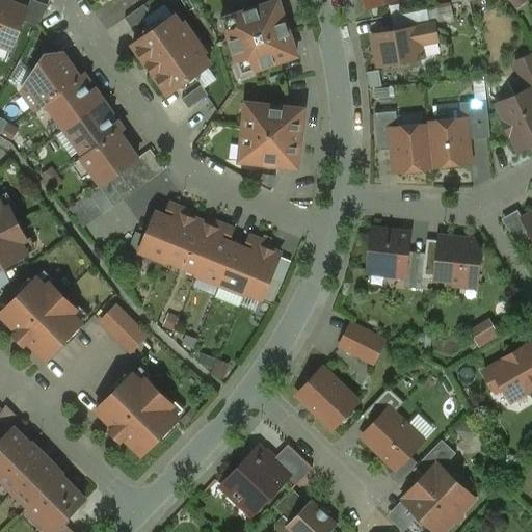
[(27,8),(8,1),(0,22),(0,45),(11,49),(27,8)]
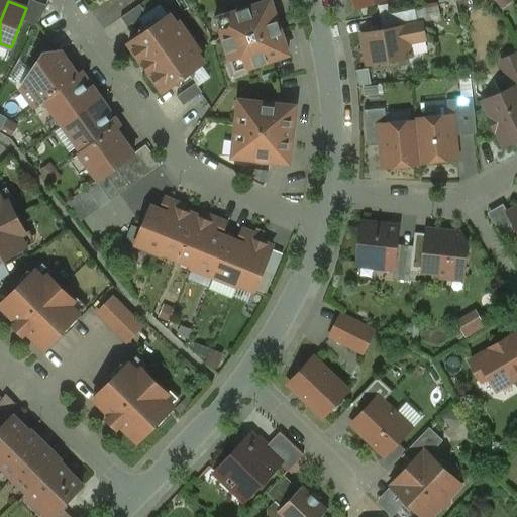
[(270,1),(224,16),(219,26),(230,65),(242,70),(287,55),(279,33),(274,35),(271,26),(278,23),(270,1)]
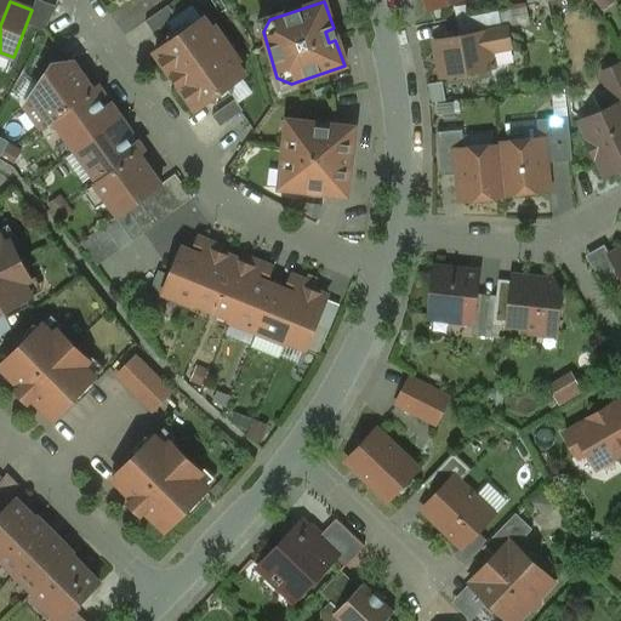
[(499,12),(455,21),(459,36),(486,32),(486,34),(502,30),(501,28),(499,12)]
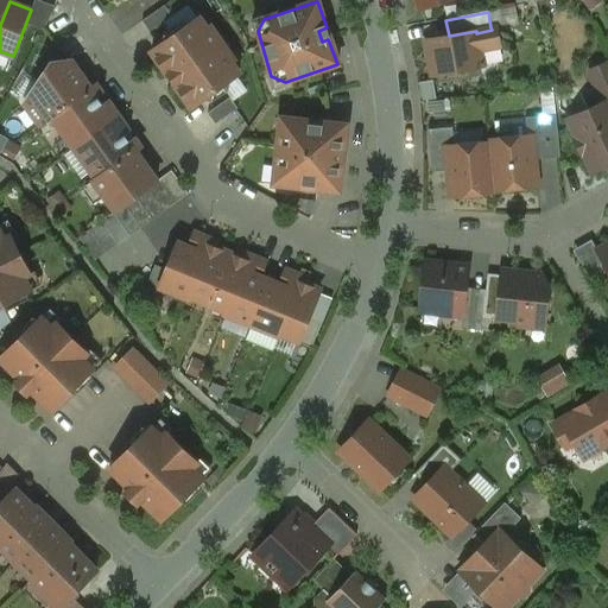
[(198,17),(150,51),(168,76),(170,75),(175,83),(173,84),(191,108),(239,74),(229,61),(232,58),(210,29),(208,30),(198,17)]
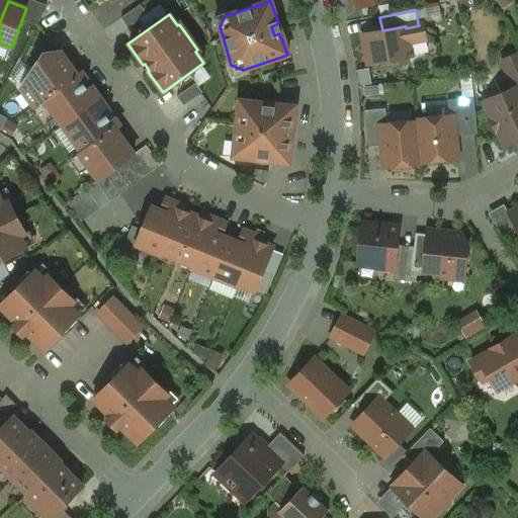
[(419,25),(406,28),(409,44),(426,40),(423,22),(418,23),(419,25)]
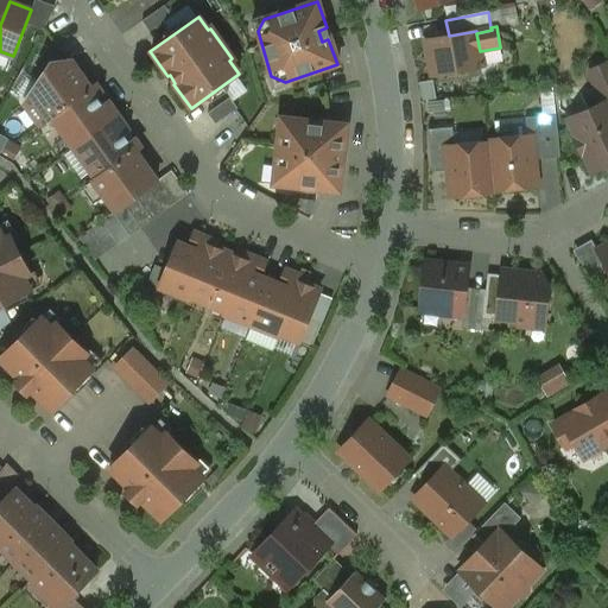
[(483,67),(480,51),(476,33),(476,31),(449,36),(425,40),(432,76),(483,67)]
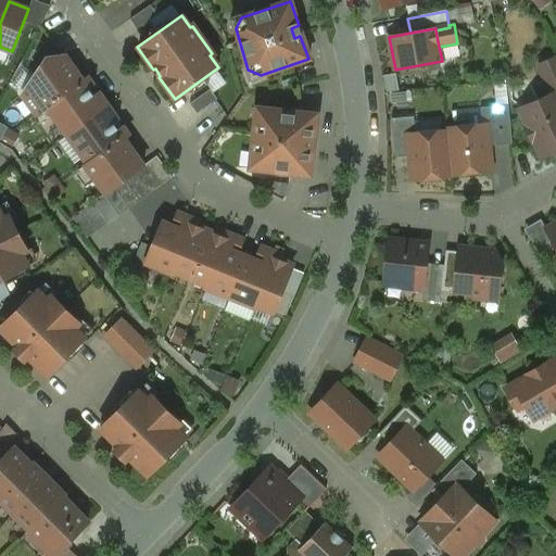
[(36,115),(46,108),(84,80),(78,75),(74,75),(70,70),(72,65),(65,55),(48,58),(22,96),(36,115)]
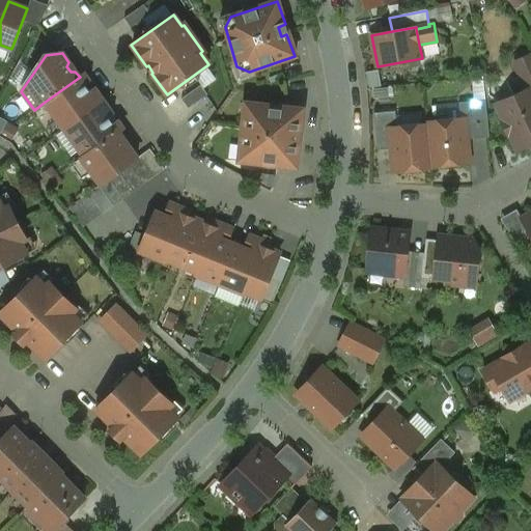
[(530,54),(513,63),(526,90),(530,87),(530,54)]
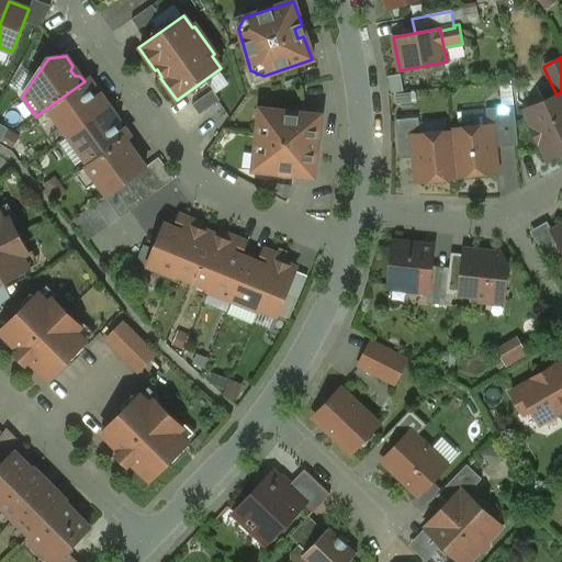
[(89,79),(85,81),(46,109),(67,137),(69,136),(110,108),(100,94),(96,96),(91,89),(93,85),(89,79)]
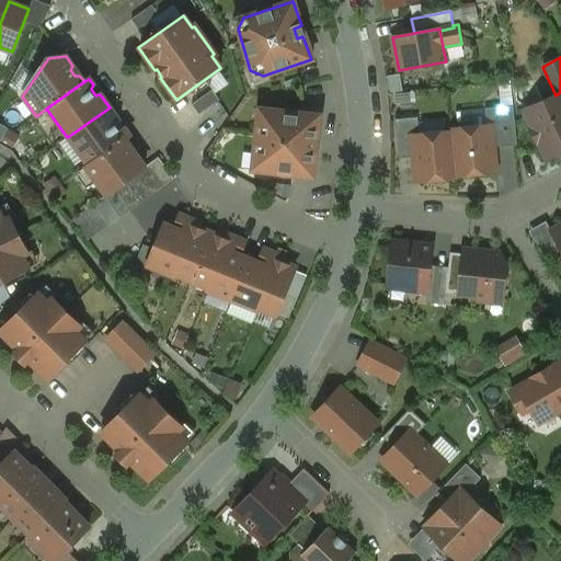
[(212,90),(191,105),(198,115),(219,100),(212,90)]
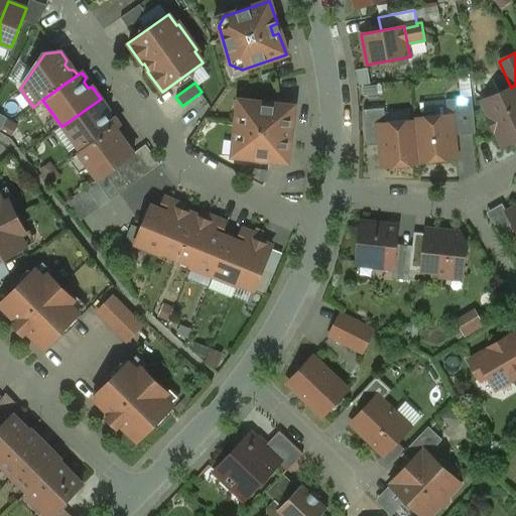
[(515,85),(511,88),(483,101),(490,116),(486,118),(493,133),(495,132),(502,147),(515,140),(515,85)]
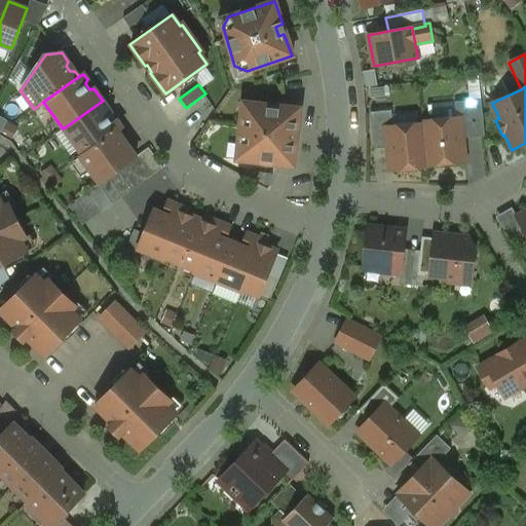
[(480,99),(454,101),(456,118),(459,118),(461,139),(483,137),(480,99)]
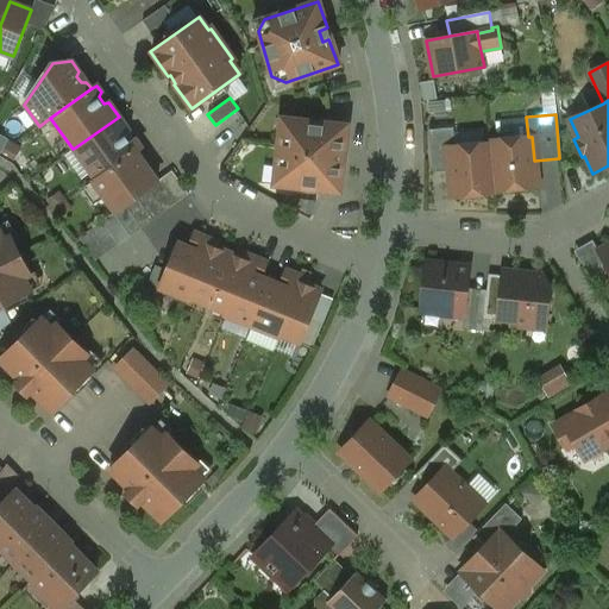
[(127,129),(119,117),(75,148),(98,177),(136,150),(139,146),(136,139),(130,140),(126,136),(127,129)]
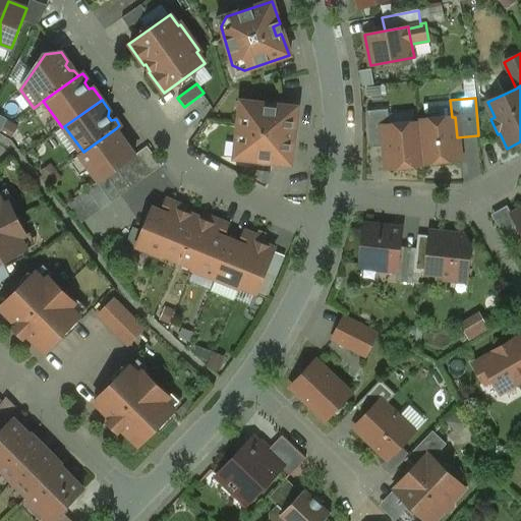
[(264,104),(246,102),(245,116),(238,116),(235,142),(242,143),(240,159),(257,160),(256,162),(271,163),(271,162),(288,164),(290,152),(291,152),(295,120),(293,120),(294,108),(278,106),(277,104),(264,103),(264,104)]
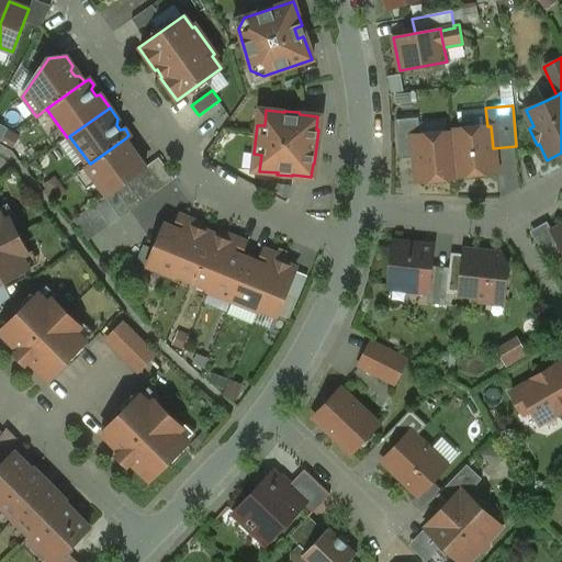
[(418,119),(395,120),(398,159),(414,158),(422,157),(419,135),(418,119)]
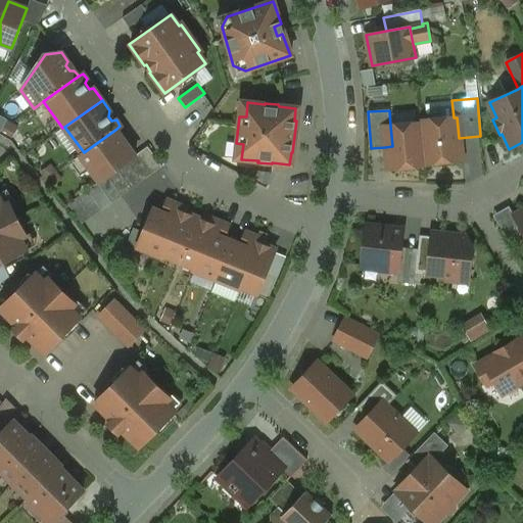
[(426,116),(423,122),(426,162),(461,159),(459,138),(457,117),(454,117),(442,119),(437,115),(426,116)]
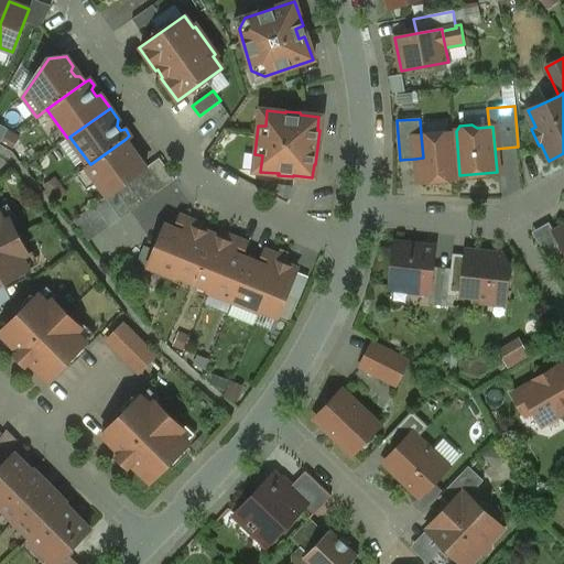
[(459,179),(459,175),(456,131),(452,131),(453,133),(421,136),(423,158),(415,159),(418,182),(459,179)]
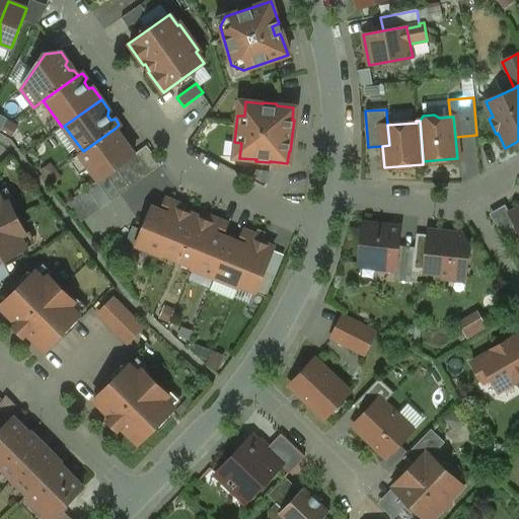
[(120,134),(116,128),(83,151),(79,154),(97,180),(135,154),(126,143),(122,144),(118,138),(120,134)]
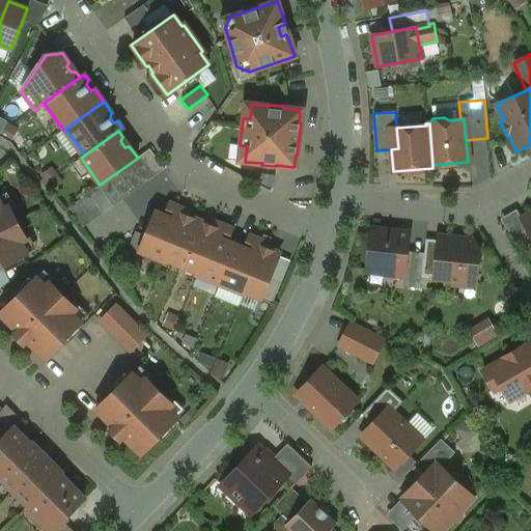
[(149,150),(138,158),(100,185),(68,206),(83,227),(163,170),(149,150)]
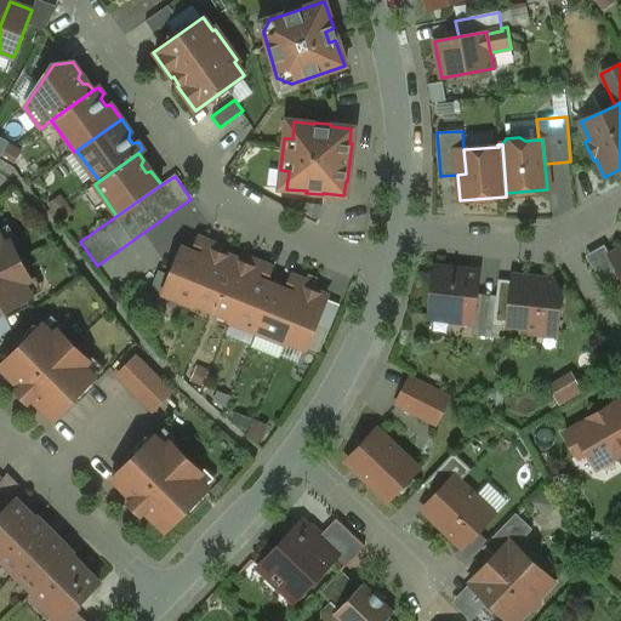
[(0,238),(0,313),(32,297),(24,284),(32,280),(11,240),(4,245),(0,238)]
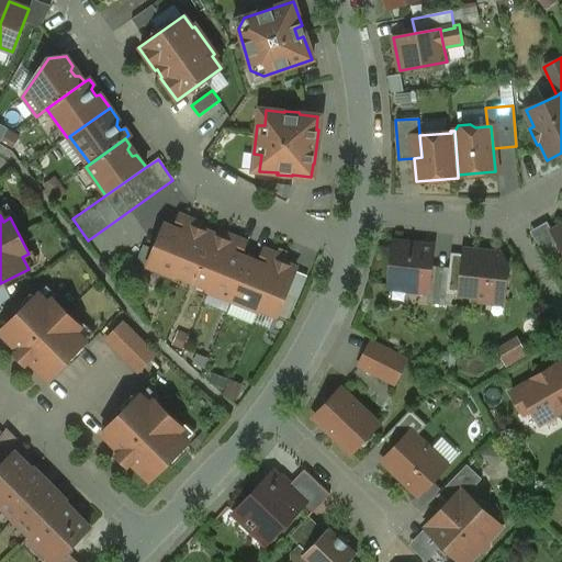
[(173,277),(177,268),(183,251),(176,248),(188,218),(179,215),(173,227),(164,224),(147,266),(173,277)]
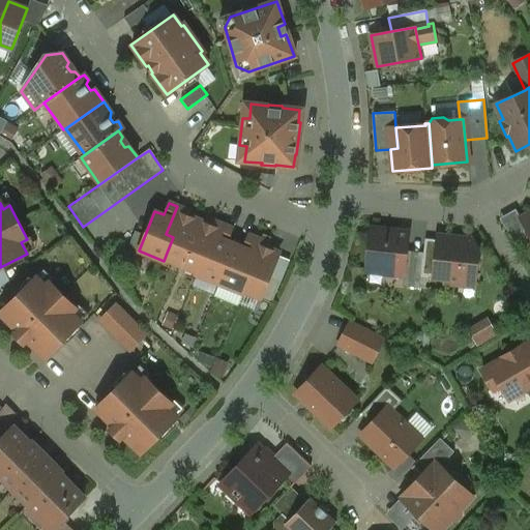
[(167,253),(181,260),(199,221),(186,215),(188,211),(177,206),(166,234),(173,237),(167,253)]
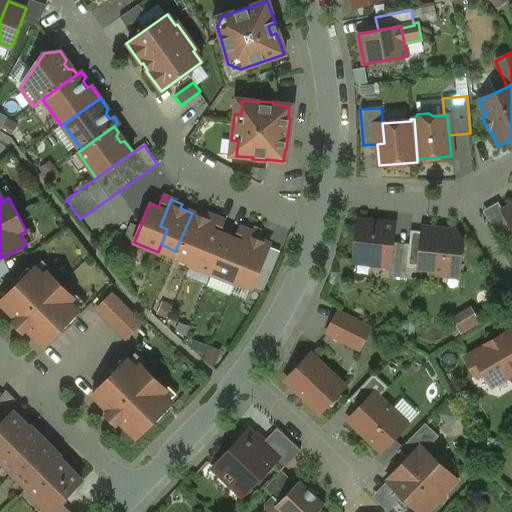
[(511,227),(502,211),(497,203),(482,211),(493,229),(504,222),(509,230),(511,227)]
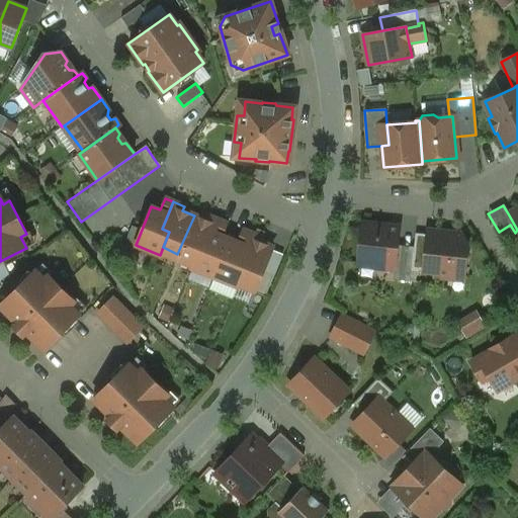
[(517,206),(508,213),(517,230),(517,206)]
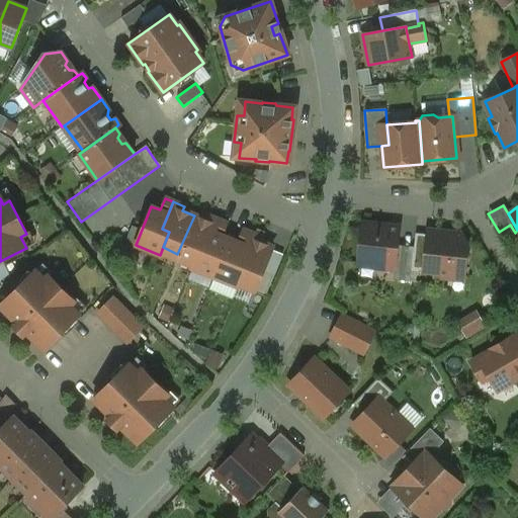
[(177,254),(194,261),(201,245),(206,247),(219,220),(207,216),(205,221),(194,216),(177,254)]
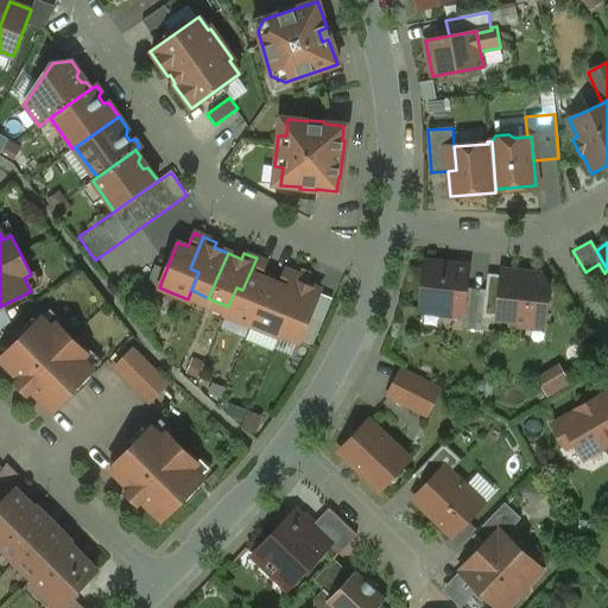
[(226,315),(251,324),(270,280),(260,276),(266,263),(257,258),(242,290),(236,287),(228,306),(226,315)]
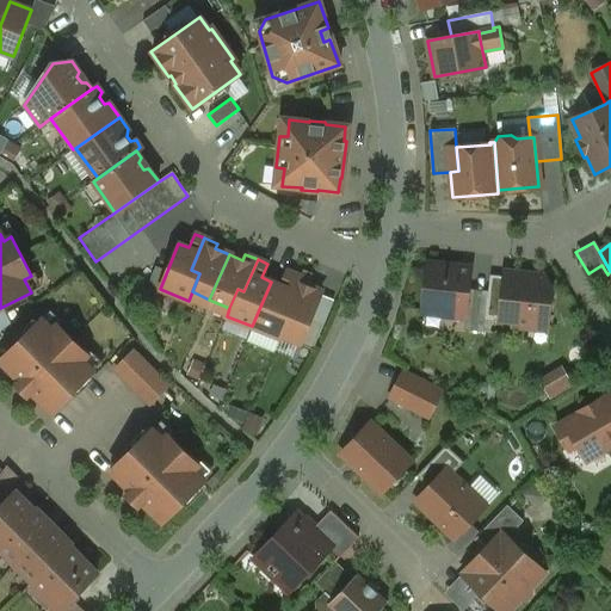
[(466,316),(469,289),(471,267),(426,263),(420,312),(466,316)]
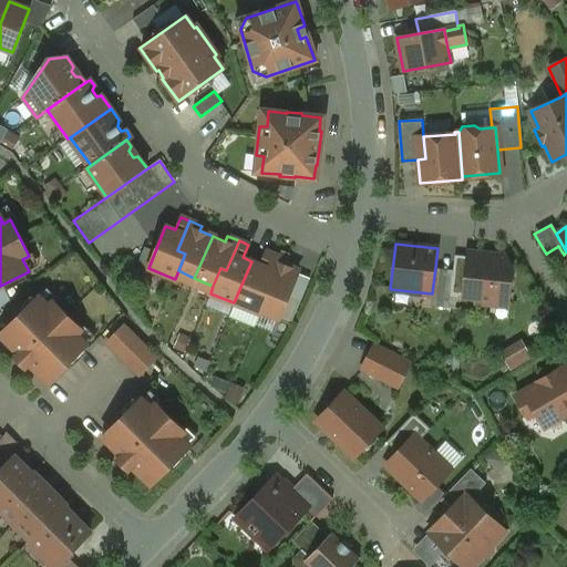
[(558,246),(546,254),(550,261),(564,255),(558,246)]
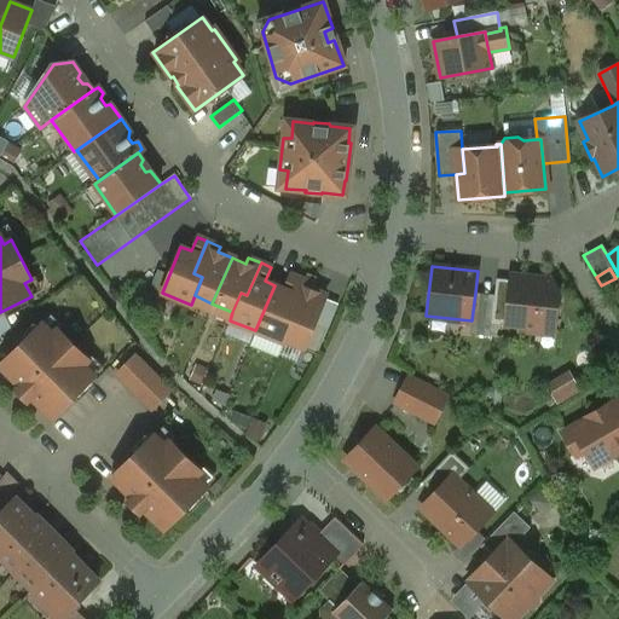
[(255,330),(283,342),(294,314),(287,311),(300,278),(290,275),(284,289),(275,285),(255,330)]
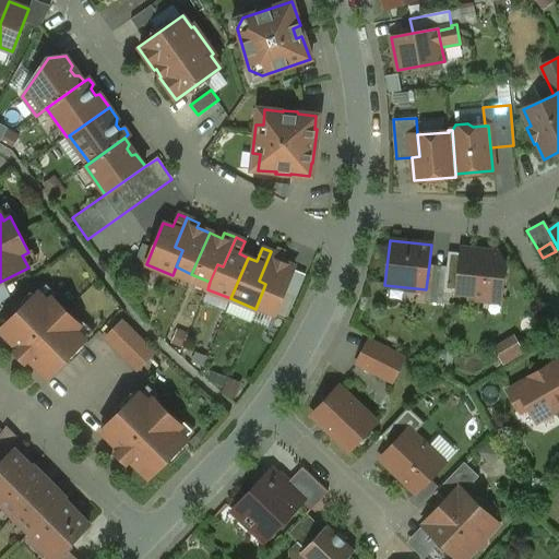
[(460,253),(455,293),(470,295),(468,299),(486,301),(487,296),(500,298),(503,266),(496,253),(460,249),(460,253)]
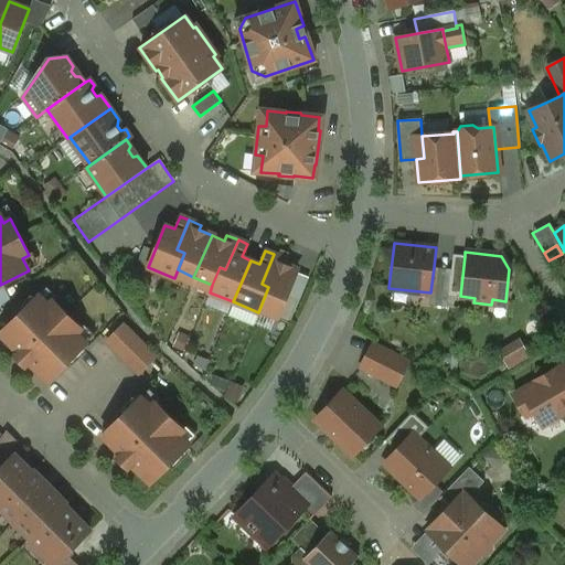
[(258,312),(276,320),(286,296),(297,269),(284,264),(286,259),(274,254),(262,284),(268,287),(258,312)]
